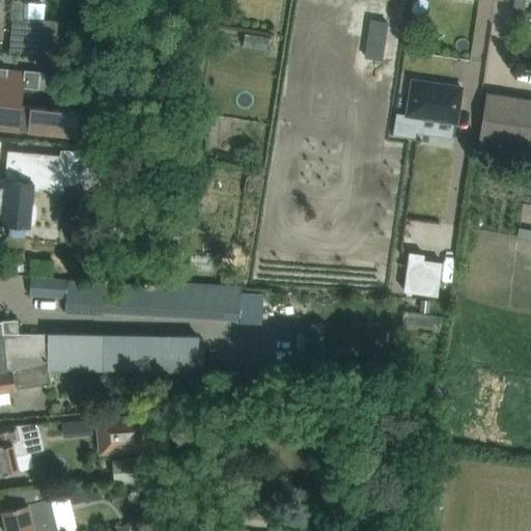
[(513,0),(512,12),(523,14),(525,0),(513,0)]
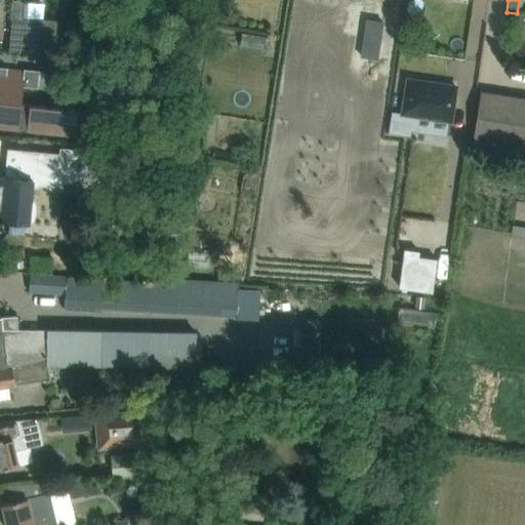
[(11,19),(8,50),(39,53),(42,21),(26,19),(26,13),(27,2),(12,1),(11,19)]
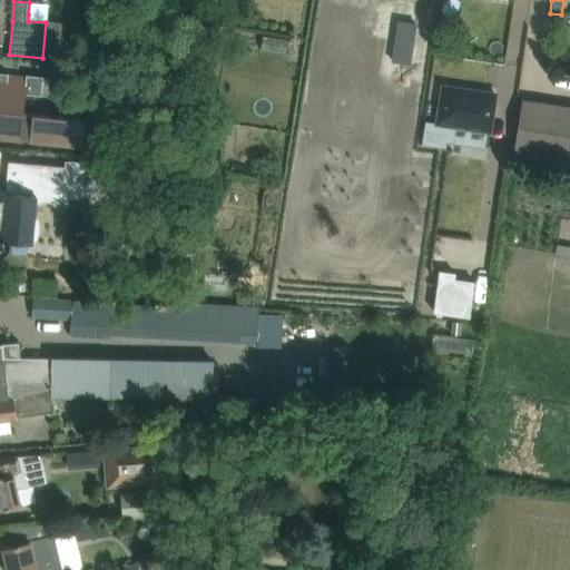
[(273,40),(300,43),(301,30),(275,27),(273,40)]
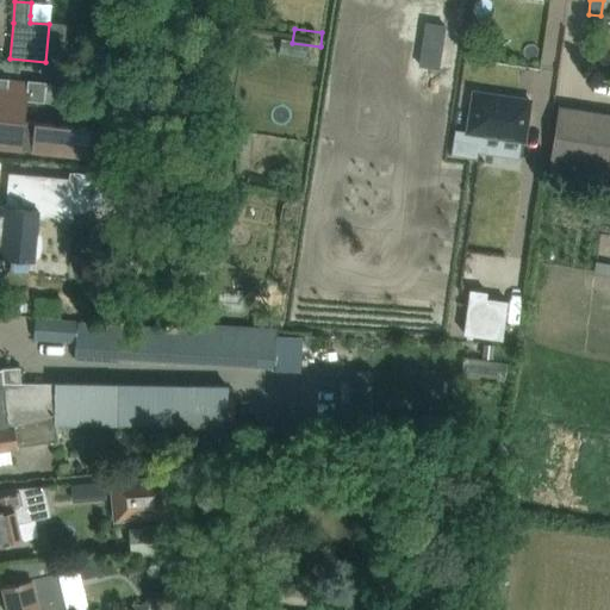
[(0,148),(22,150),(31,153),(91,159),(94,126),(35,120),(25,119),(27,100),(44,101),(45,82),(30,81),(29,83),(0,80),(0,148)]
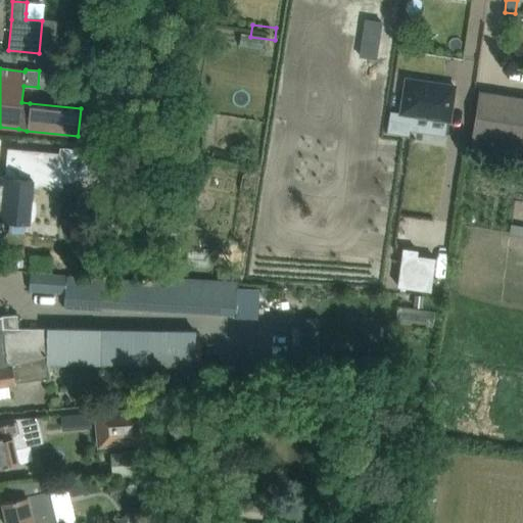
[(405,78),(399,112),(450,120),(456,86),(405,78)]
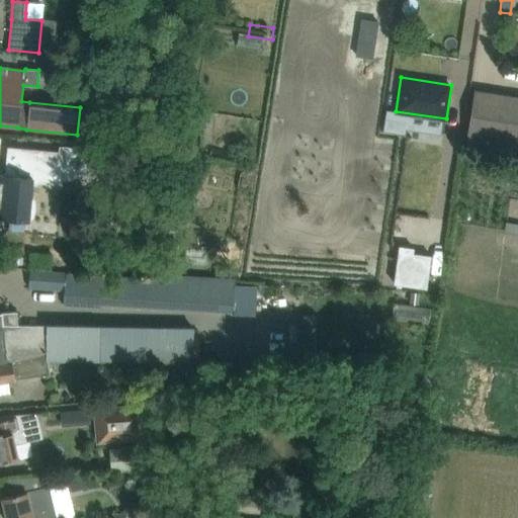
[(517,95),(476,89),(466,141),(517,148),(517,95)]
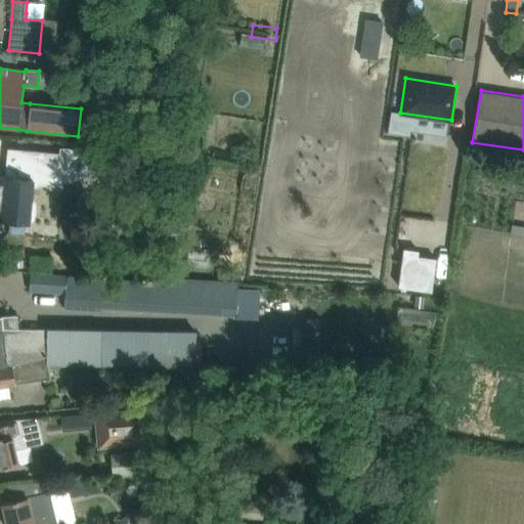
[(195,112),(192,131),(202,132),(204,113),(195,112)]
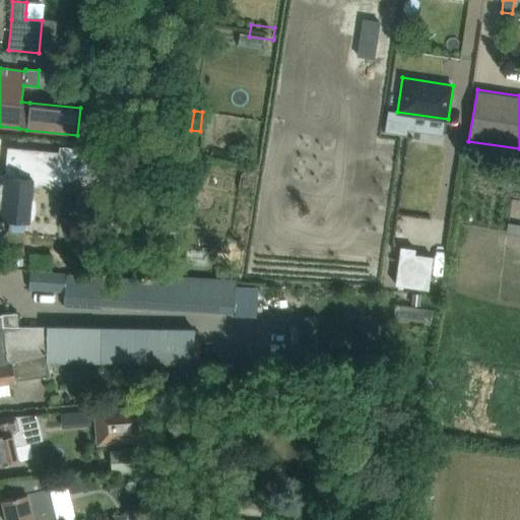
[(0,218),(9,220),(8,232),(24,233),(25,221),(28,222),(33,186),(62,189),(62,181),(67,181),(75,180),(81,177),(88,172),(94,167),(99,157),(86,151),(76,148),(65,146),(60,146),(59,152),(20,148),(17,177),(0,175),(0,218)]
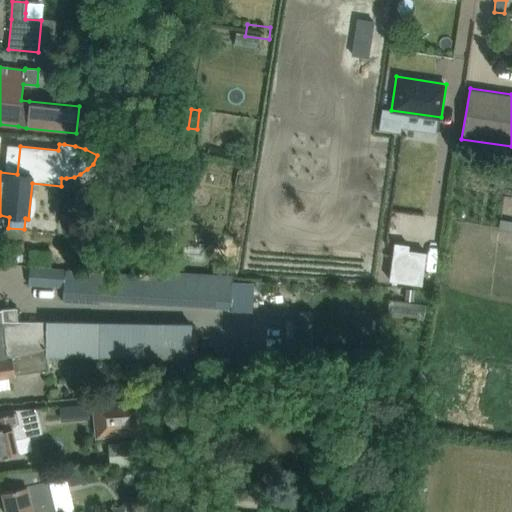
[(394,243),(393,249),(389,280),(420,285),(425,253),(408,251),(408,246),(394,243)]
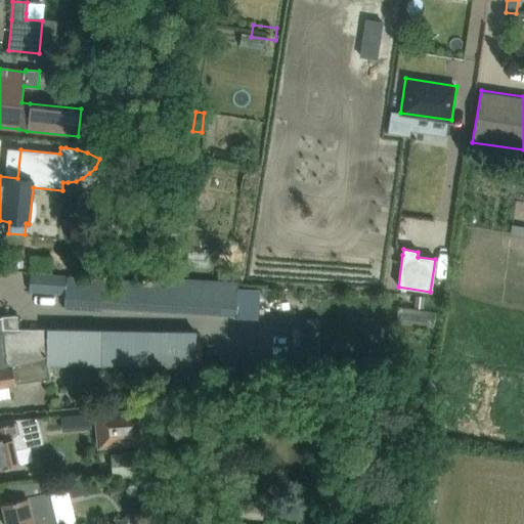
[(64,294),(64,308),(235,319),(237,284),(165,279),(165,284),(30,274),(29,291),(64,294)]
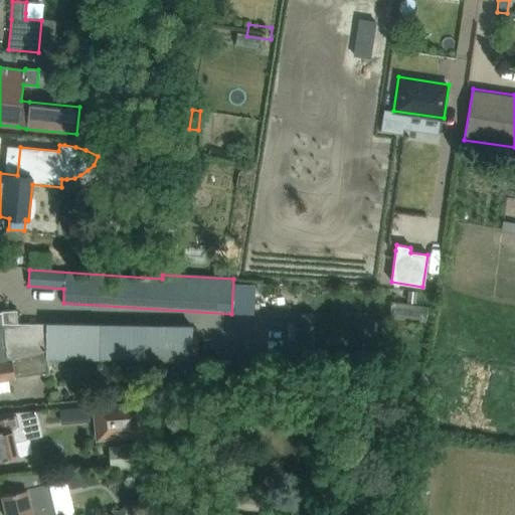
[(416,291),(407,291),(406,302),(415,303),(416,291)]
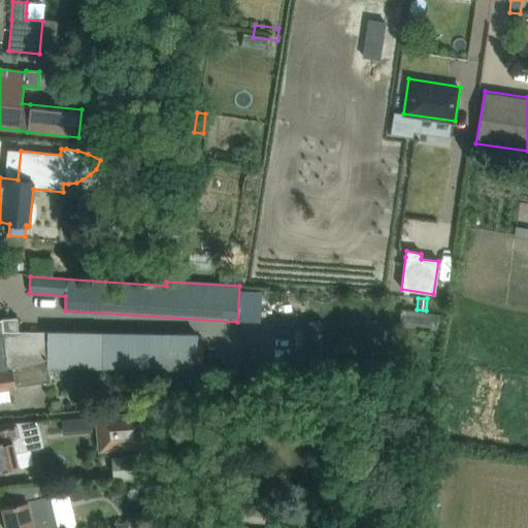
[(0,369),(48,364),(48,368),(50,372),(60,372),(61,363),(166,367),(170,376),(195,378),(193,370),(197,370),(198,334),(50,328),(50,334),(19,333),(18,318),(1,319),(0,318),(0,369)]
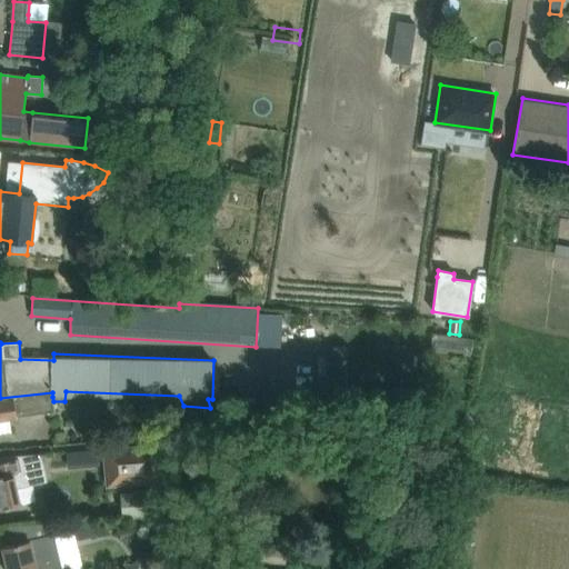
[(52,392),(0,398),(0,431),(10,430),(8,420),(18,419),(18,417),(56,411),(53,401),(52,397),(52,392)]
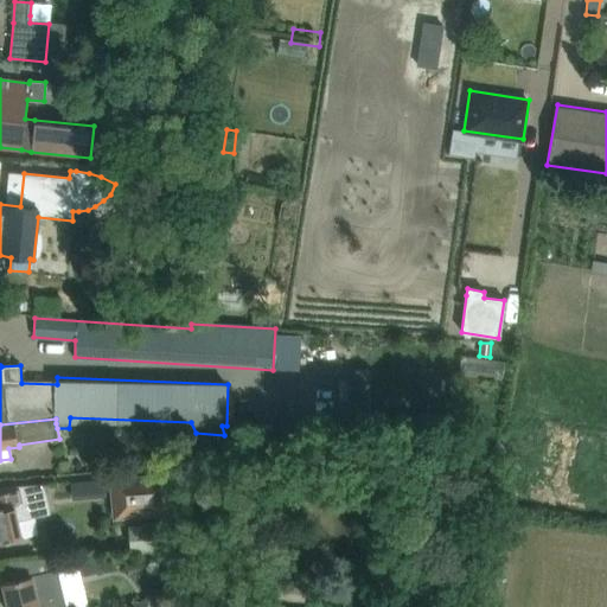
[(113,481),(115,517),(167,512),(164,477),(113,481)]
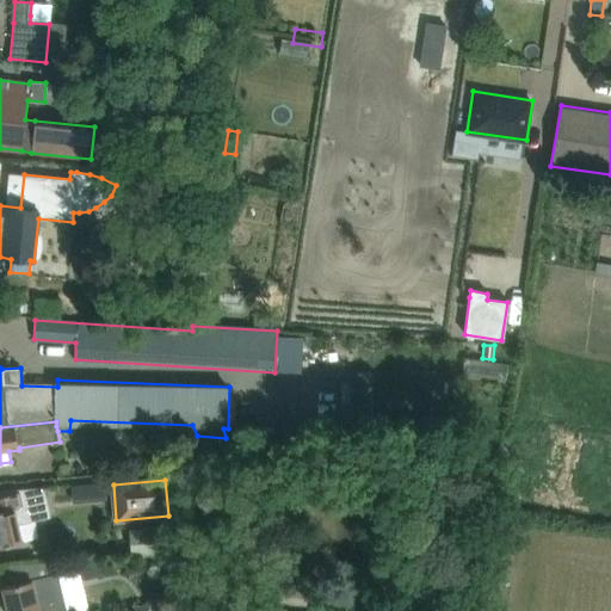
[(103,482),(92,482),(93,501),(105,500),(103,482)]
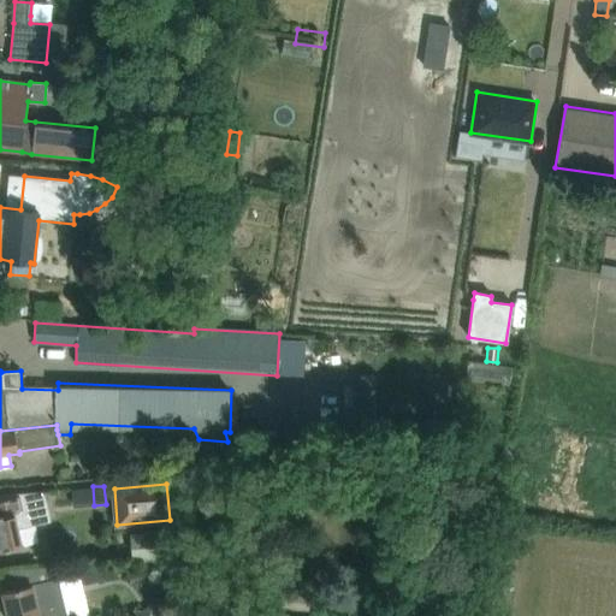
[(51,521),(46,502),(43,492),(54,492),(54,490),(0,495),(0,550),(40,540),(35,525),(51,521)]
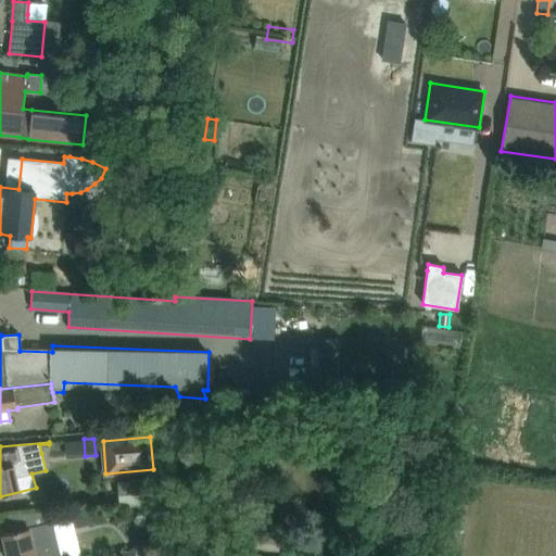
[(152,502),(149,478),(117,481),(118,505),(152,502)]
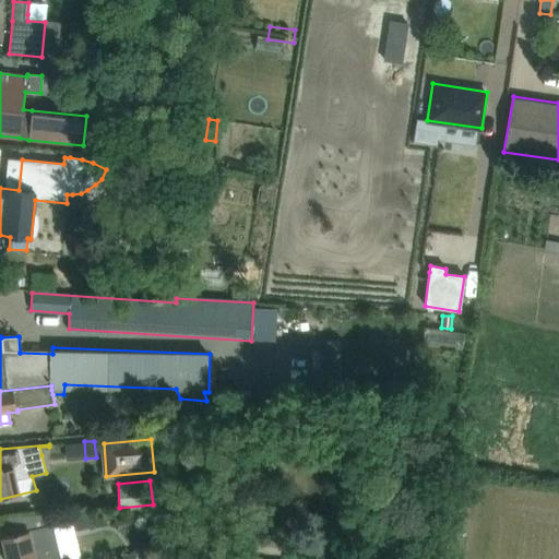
[(91,514),(73,518),(75,530),(94,526),(91,514)]
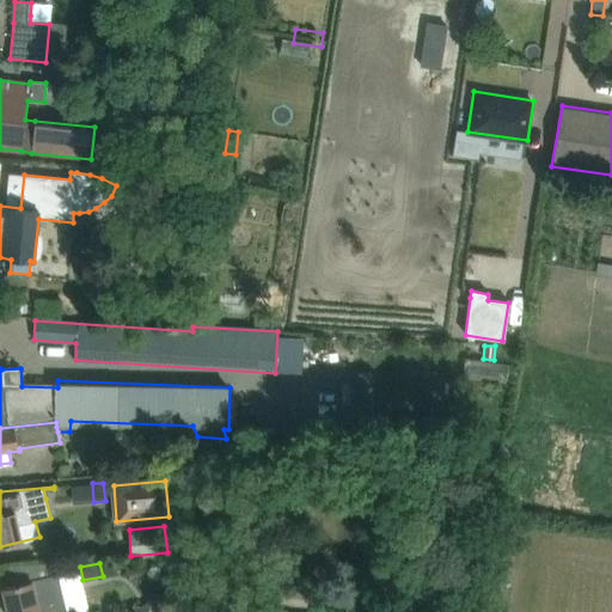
[(31,580),(31,581),(2,588),(8,611),(75,611),(75,607),(67,610),(57,574),(31,580)]
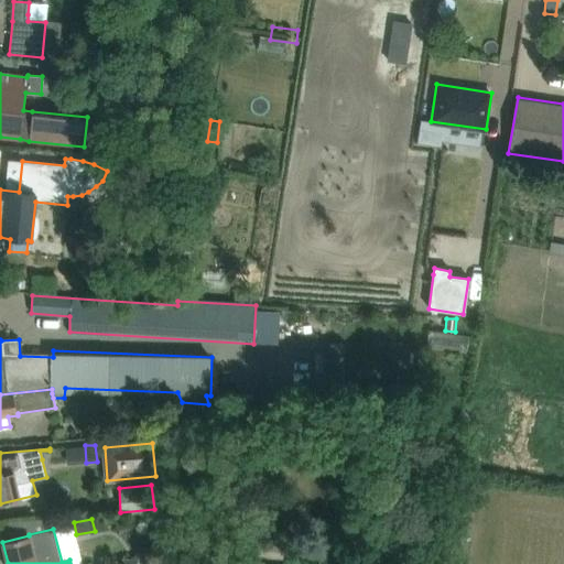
[(150,563),(152,548),(137,545),(136,555),(130,559),(122,559),(121,563),(150,563)]
